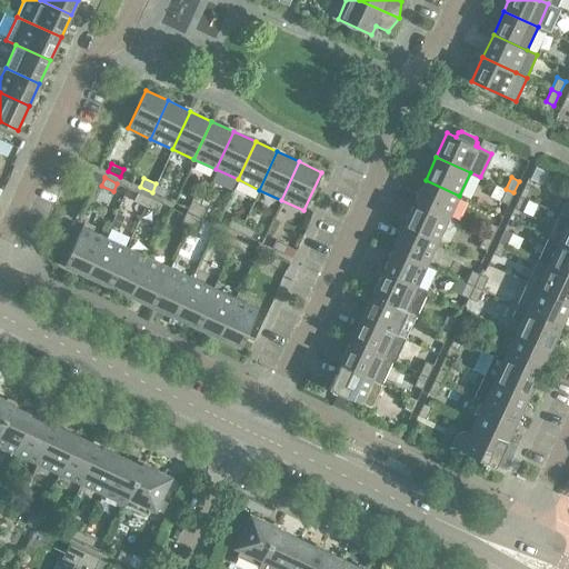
[(448,219),(459,196),(426,180),(415,202),(448,219)]
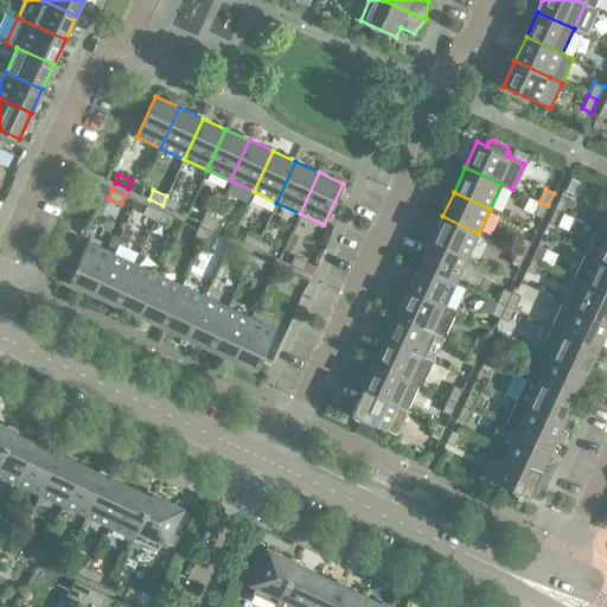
[(179,202),(166,196),(163,205),(176,211),(179,202)]
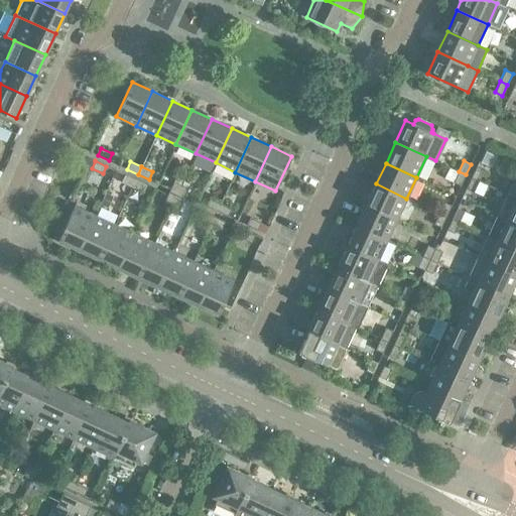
[(476,166),(471,177),(479,180),(484,170),(476,166)]
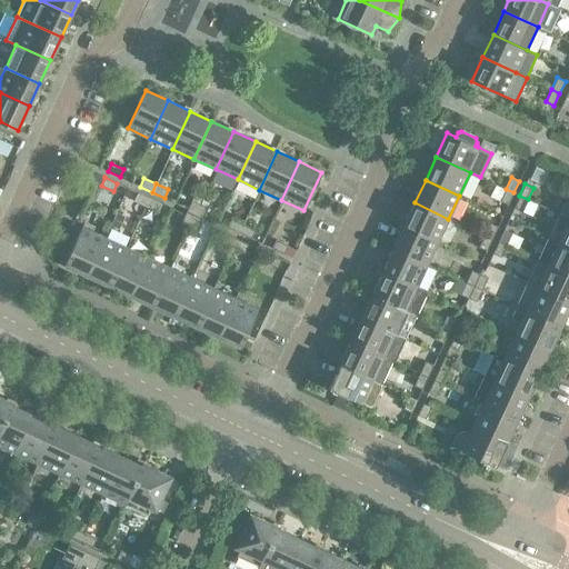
[(508,205),(513,192),(506,189),(500,201),(508,205)]
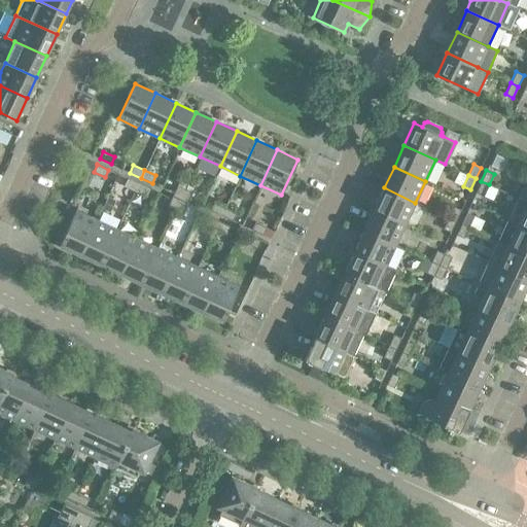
[(135,191),(138,183),(128,178),(124,186),(135,191)]
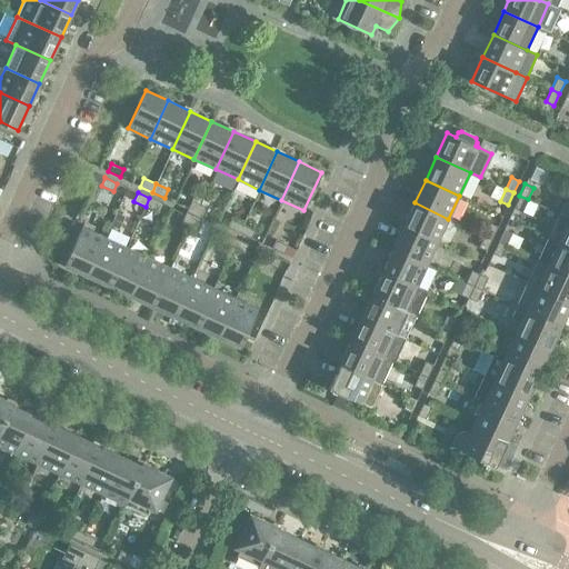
[(522,211),(528,199),(519,196),(513,208),(522,211)]
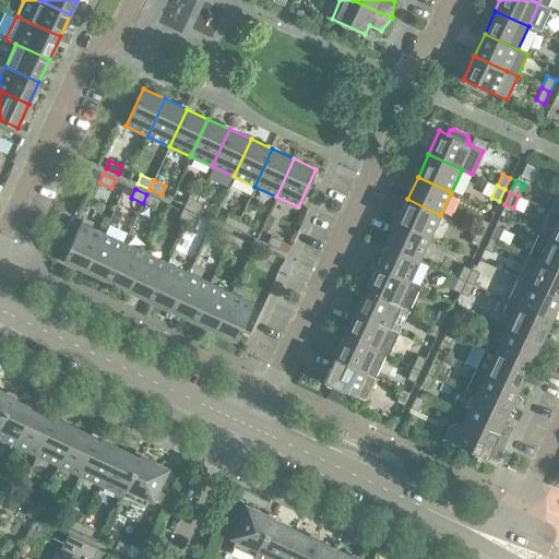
[(155,209),(158,200),(146,194),(143,203),(155,209)]
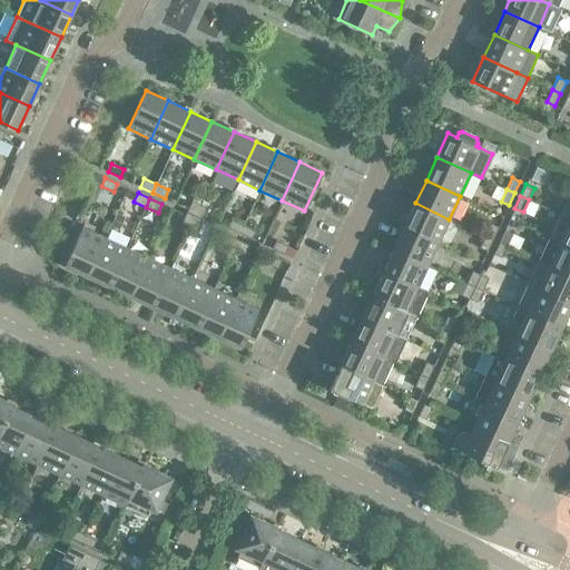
[(195,216),(200,204),(193,200),(187,212),(195,216)]
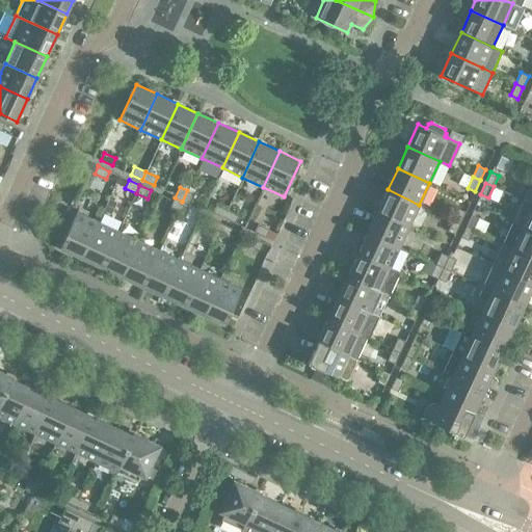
[(531,188),(527,190),(523,200),(531,204),(531,188)]
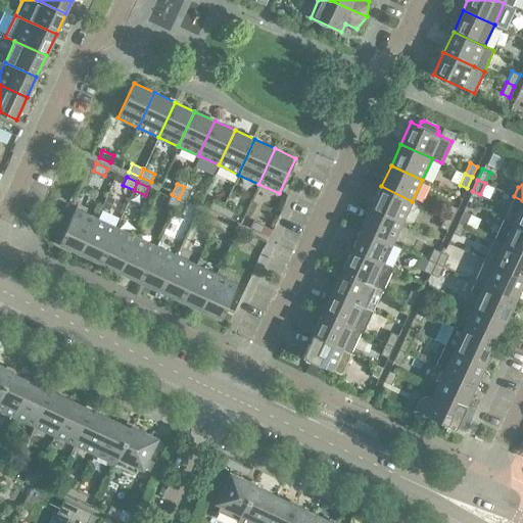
[(402,222),(412,201),(381,186),(371,207),(402,222)]
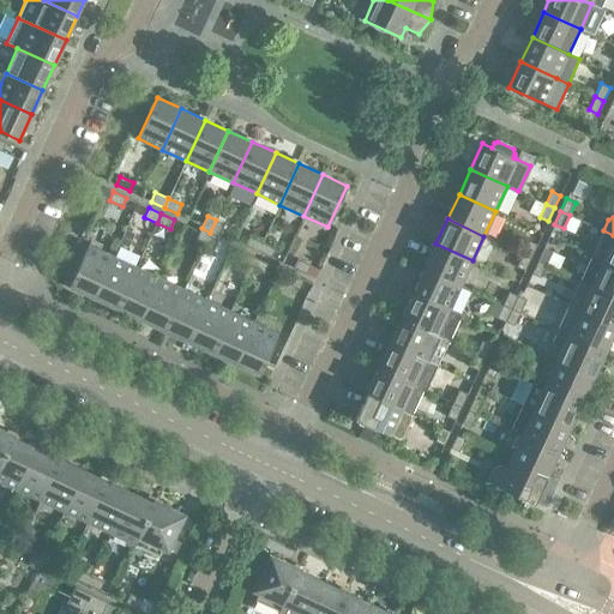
[(224,223),(216,220),(210,233),(218,236),(224,223)]
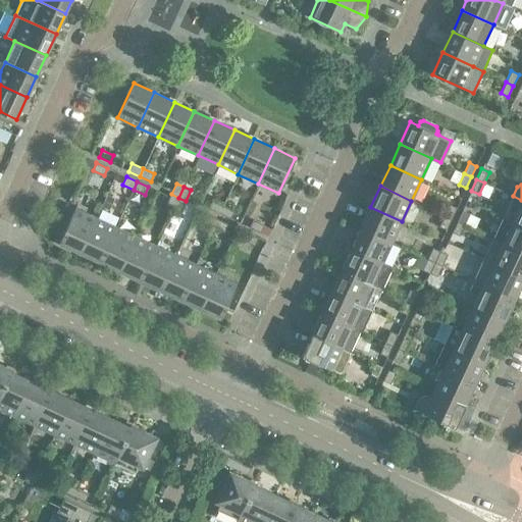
[(107,194),(101,206),(109,210),(114,198),(107,194)]
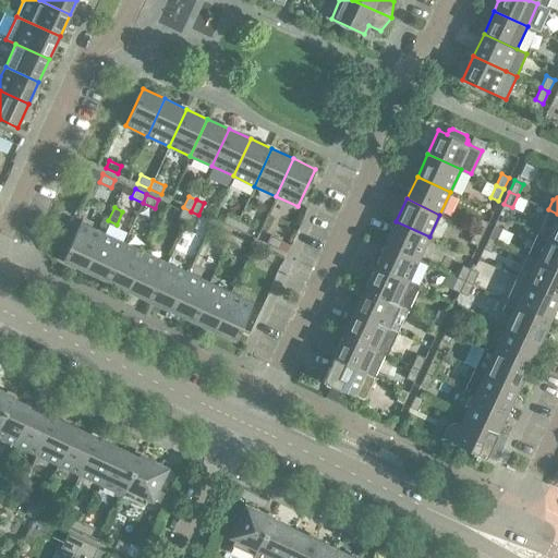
[(185,223),(191,211),(183,207),(178,219),(185,223)]
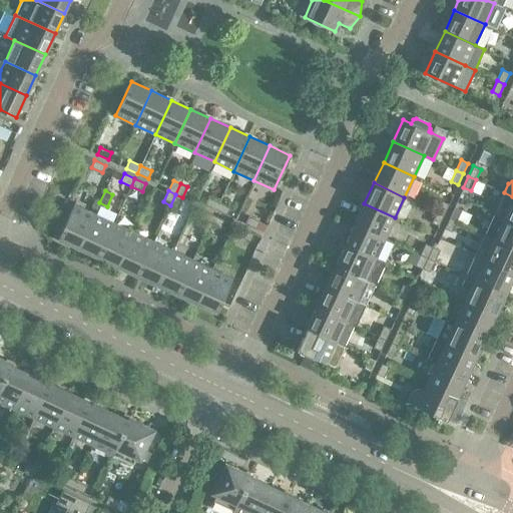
[(512,221),(512,196),(504,192),(494,213),(503,217),(512,221)]
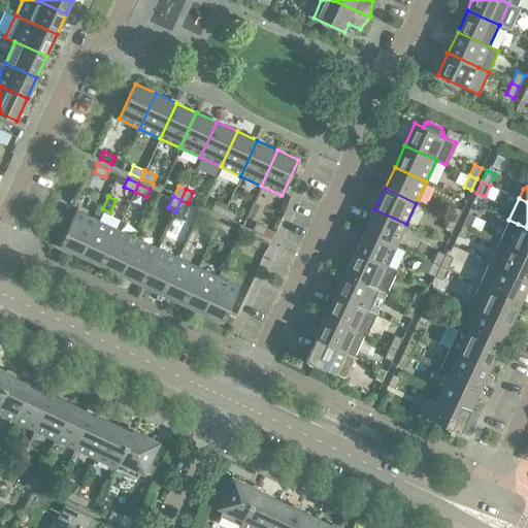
[(183,215),(188,203),(180,200),(175,211),(183,215)]
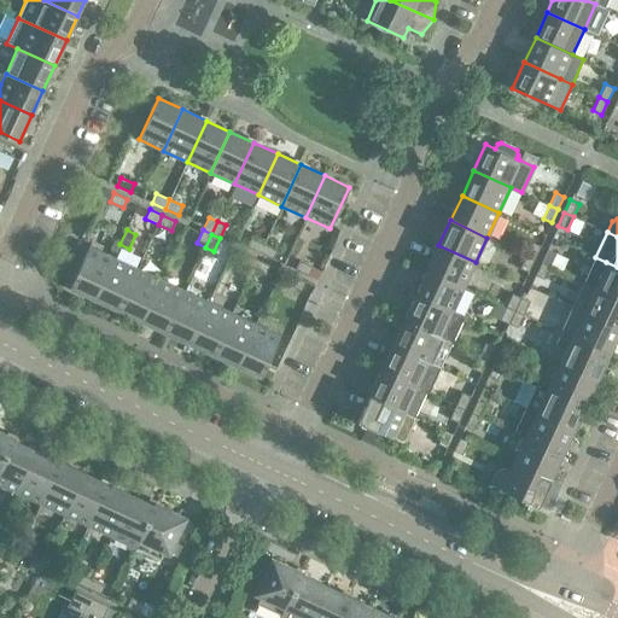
[(246,246),(260,254),(264,244),(251,238),(246,246)]
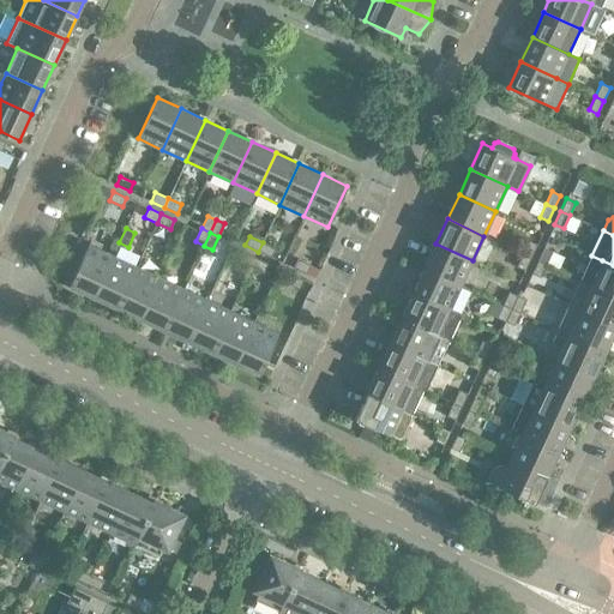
[(528,241),(522,253),(531,258),(537,245),(528,241)]
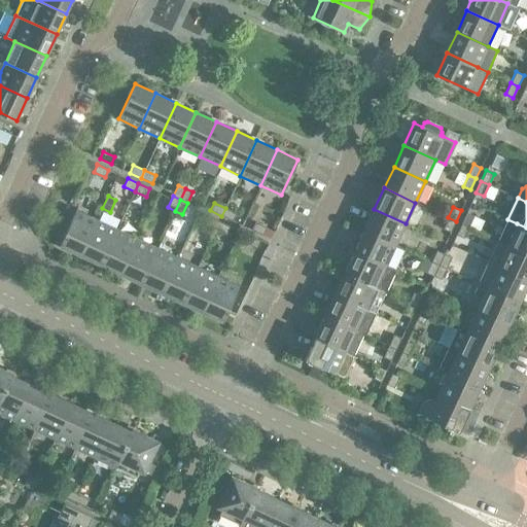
[(236,213),(225,208),(221,216),(233,220),(236,213)]
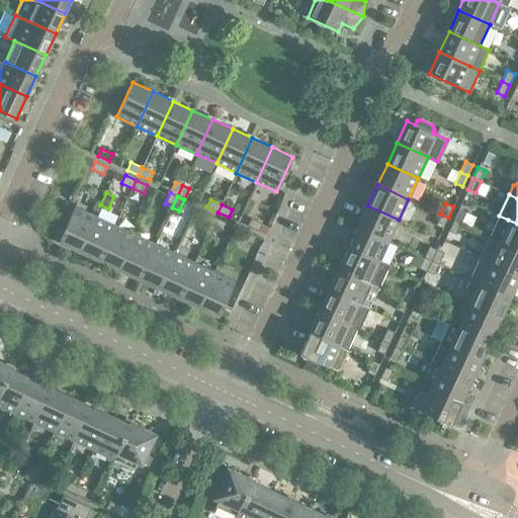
[(389,241),(399,220),(367,205),(358,227),(389,241)]
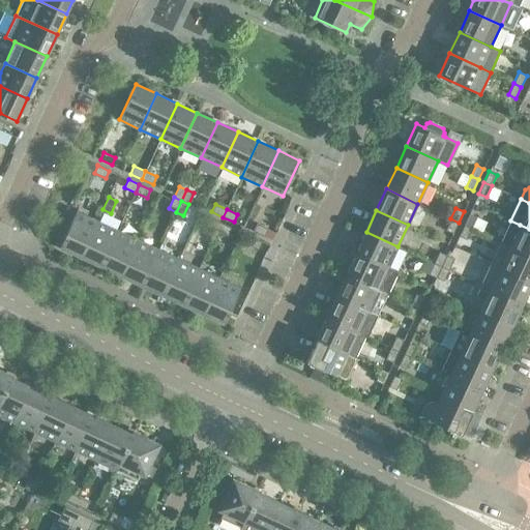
[(81,257),(97,221),(76,211),(59,246),(81,257)]
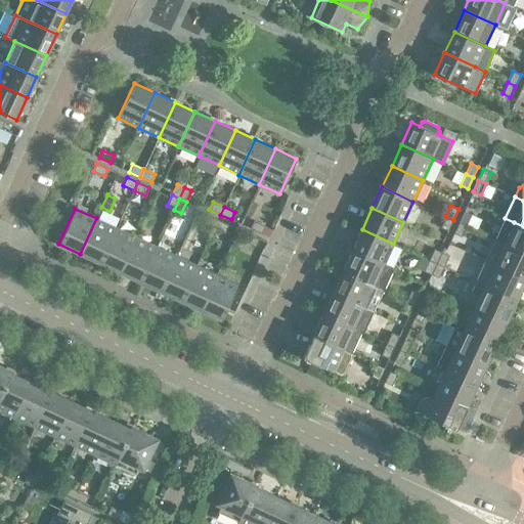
[(472,215),(465,212),(464,211),(459,222),(466,226),(472,215)]
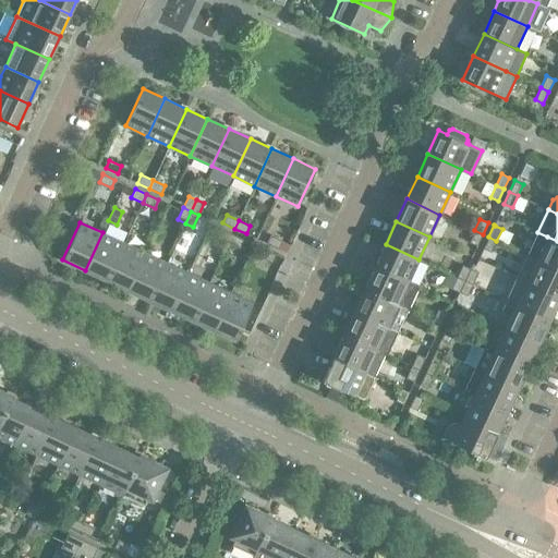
[(228,242),(232,234),(220,229),(216,237),(228,242)]
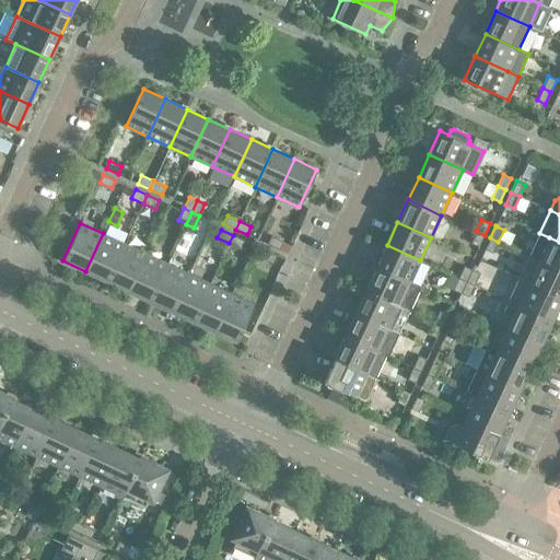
[(479,247),(485,235),(476,231),(470,243),(479,247)]
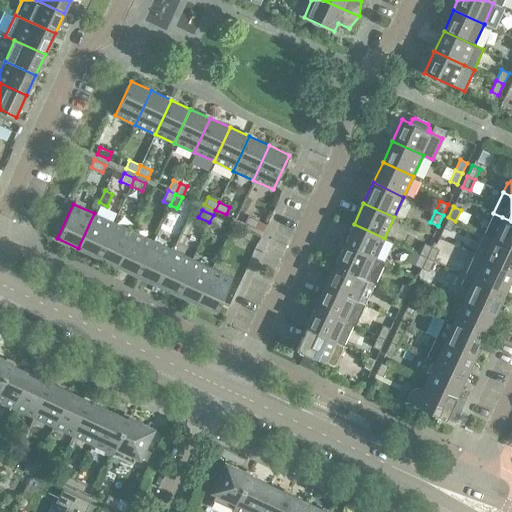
[(98,257),(114,223),(94,213),(78,248),(98,257)]
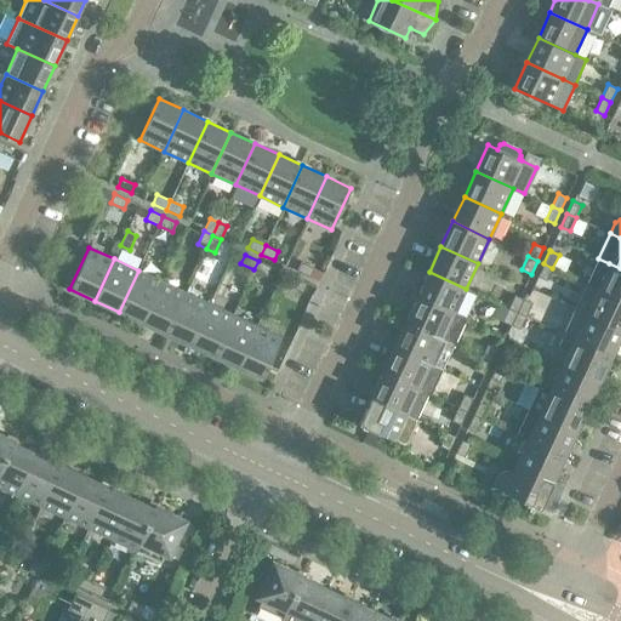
[(271,267),(258,261),(254,269),(267,275),(271,267)]
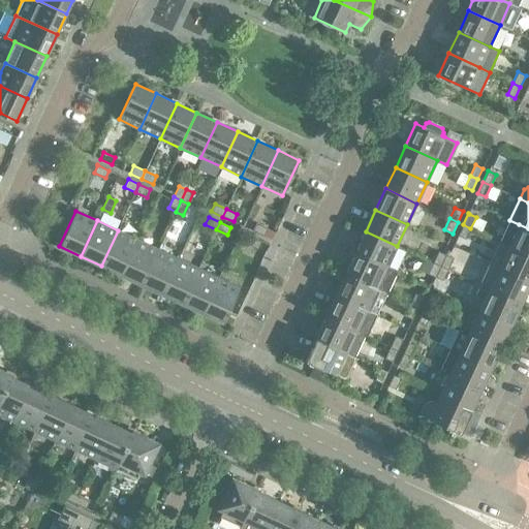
[(263,236),(265,235),(268,228),(256,223),(252,230),(263,236)]
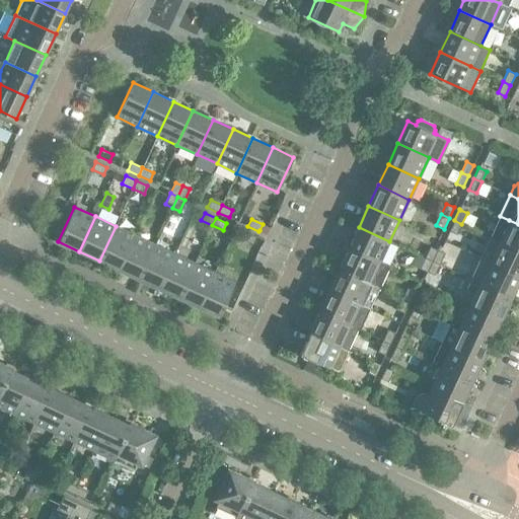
[(456,235),(461,224),(454,220),(449,231),(456,235)]
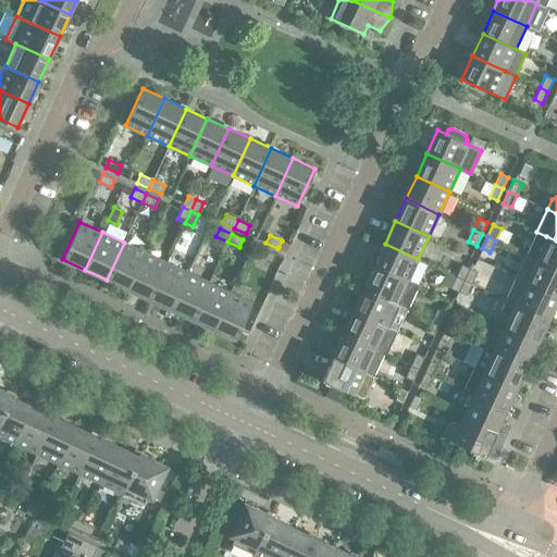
[(556,269),(556,240),(546,236),(544,243),(539,242),(531,244),(527,255),(556,269)]
